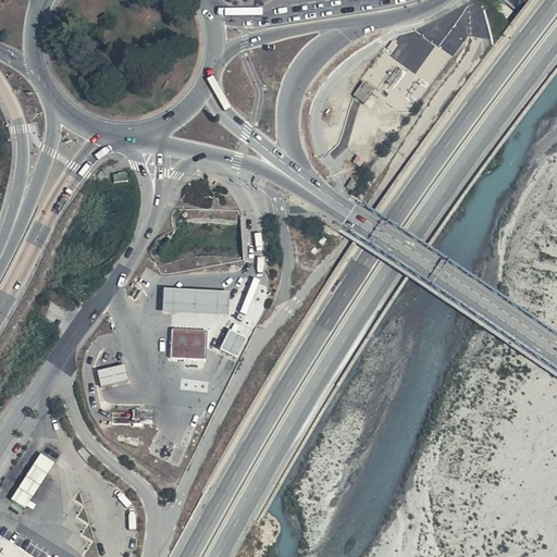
[(230,291),(165,288),(163,311),(229,314),(230,291)]
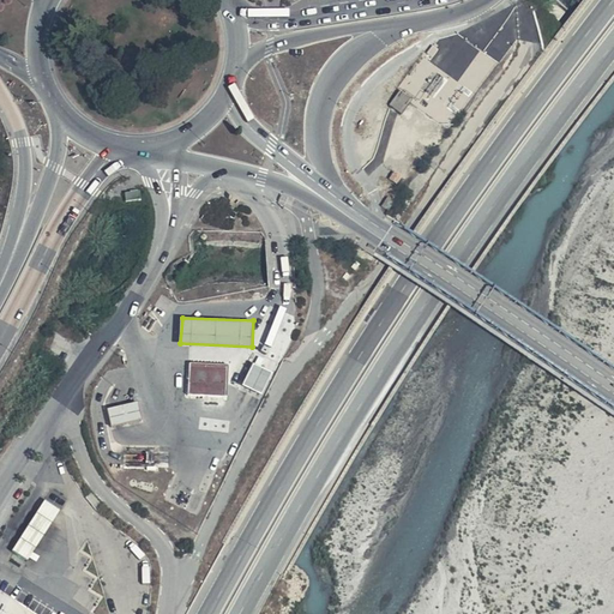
[(191,363),(190,392),(228,393),(228,365),(191,363)]
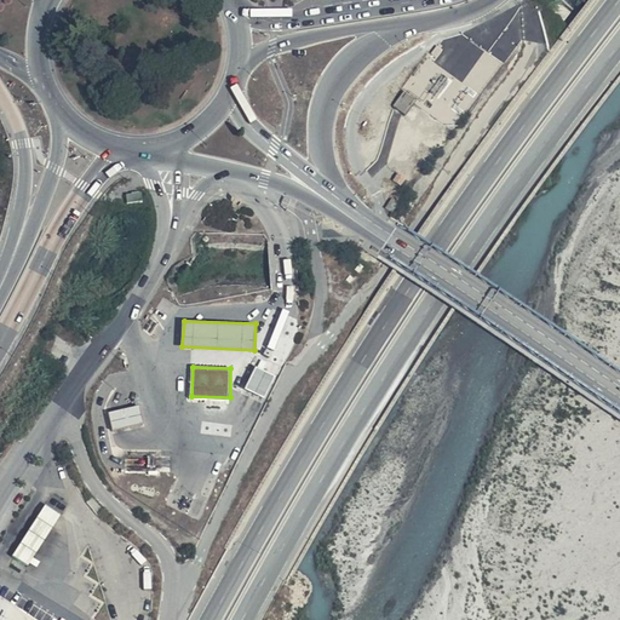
[(265,400),(276,378),(256,367),(245,390),(265,400)]
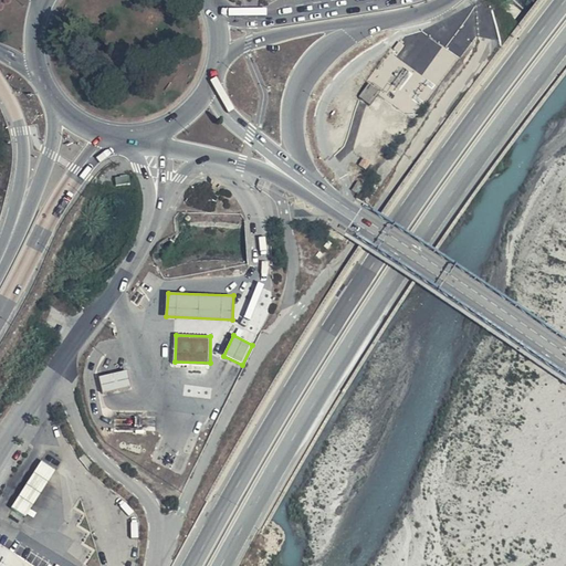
[(98,376),(102,392),(132,387),(128,369),(98,376)]
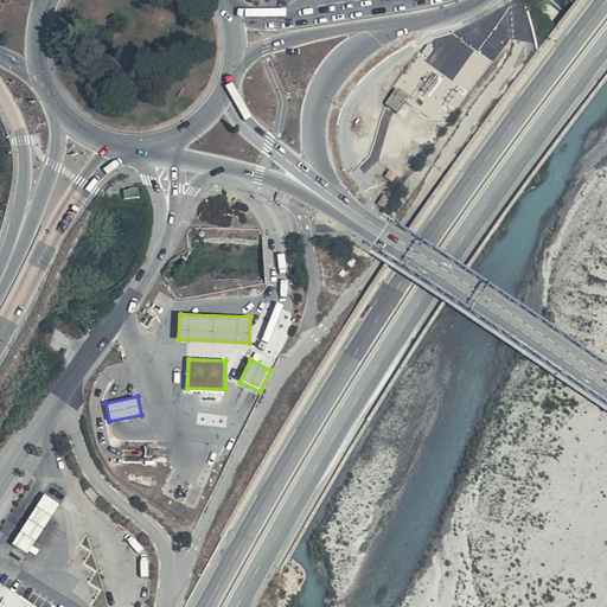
[(61,505),(45,494),(37,509),(51,518),(61,505)]
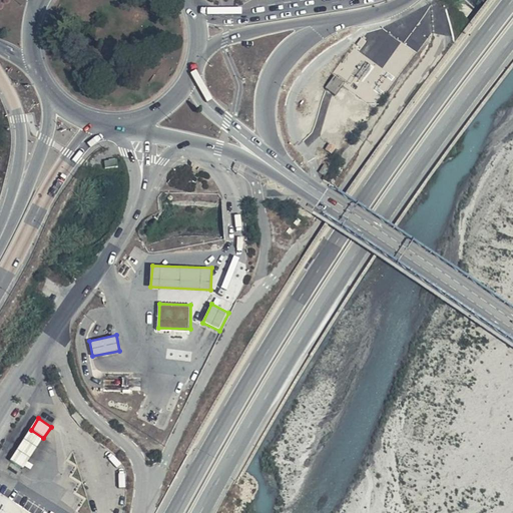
[(43,438),(31,430),(10,459),(24,468),(43,438)]
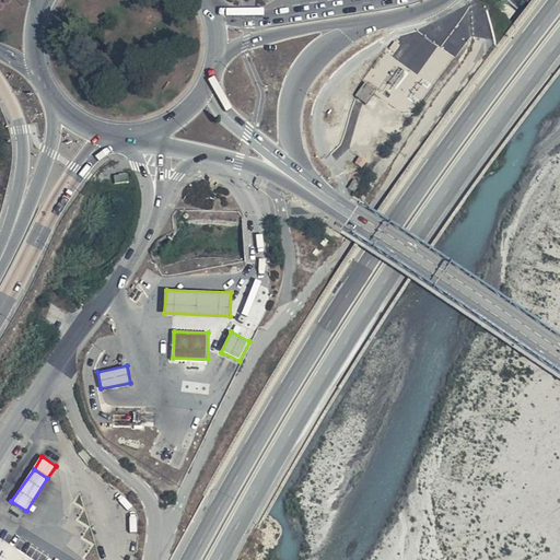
[(34,559),(0,538),(0,559),(34,559)]
